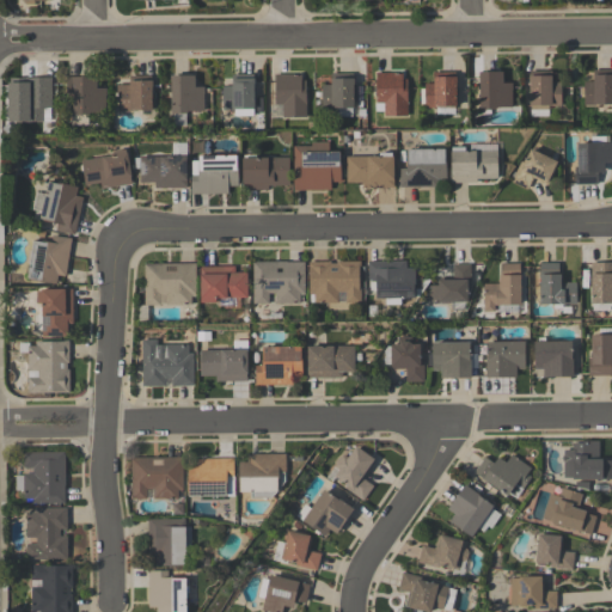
[(611,104),(595,105),(583,106),(583,98),(577,98),(577,89),(583,89),(583,83),(586,83),(586,81),(593,81),(593,71),(611,69),(611,104)]
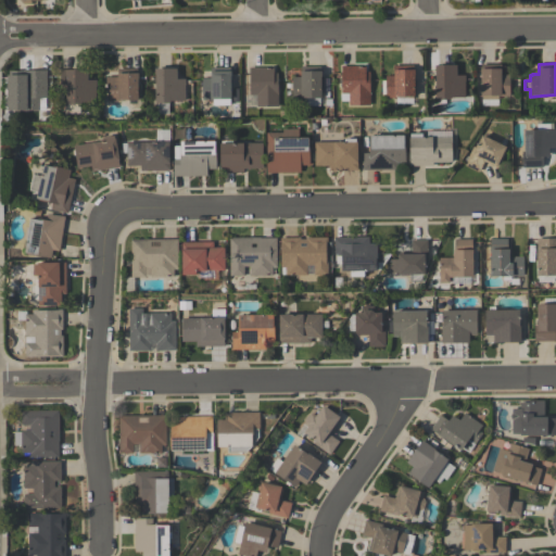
[(497,100),(481,100),(481,96),(480,96),(480,68),(481,68),(481,64),(498,64),(498,68),(500,68),(500,75),(508,75),(508,97),(497,97),(497,100)]
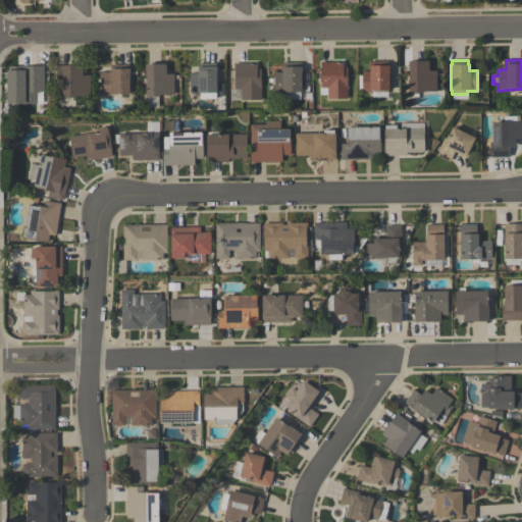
[(388,65),(389,91),(372,91),(372,92),(361,92),(361,71),(369,71),(369,61),(388,61),(388,65)]
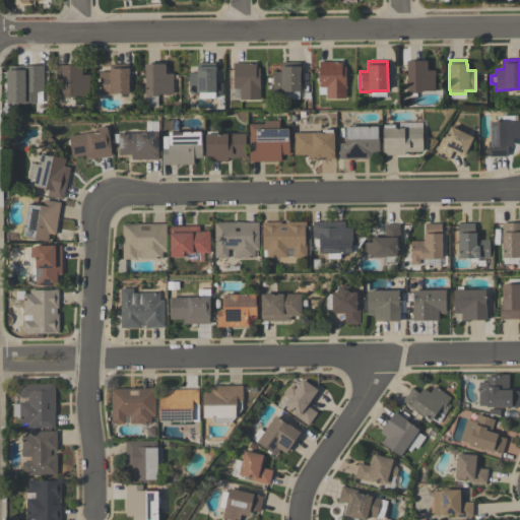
[(428,61),(428,70),(436,70),(436,73),(435,73),(435,91),(421,91),(421,93),(407,93),(407,66),(406,66),(406,61),(428,61)]
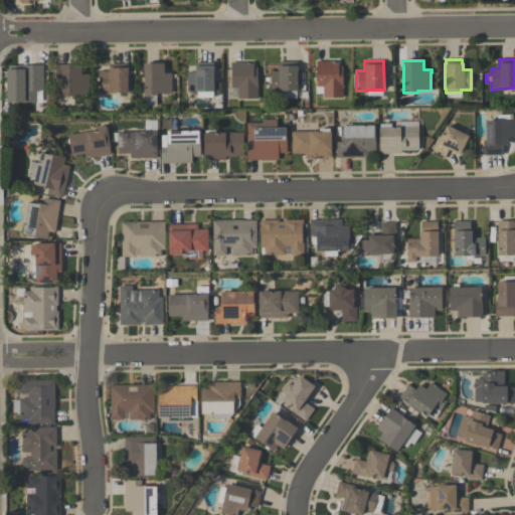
[(284,92),(271,92),(271,72),(273,72),(273,71),(279,71),(279,61),(297,61),(297,66),(298,66),(298,70),(298,91),(296,91),(297,99),(284,99),(284,92)]
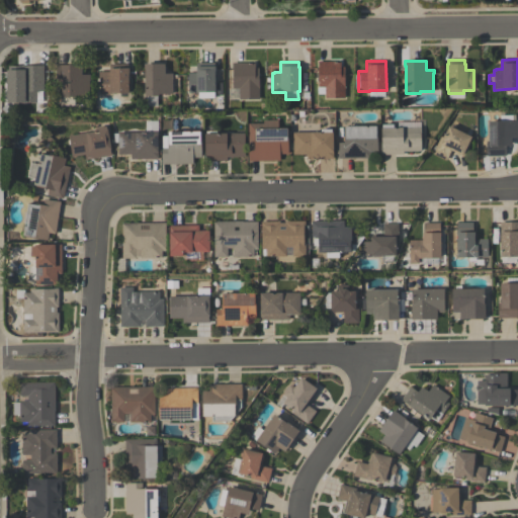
[(340,62),(340,67),(344,67),(344,99),(325,99),(325,87),(318,87),(318,62),(340,62)]
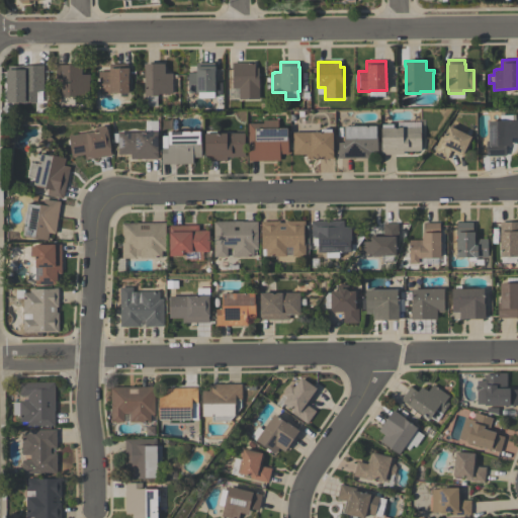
[(259,100),(239,100),(239,89),(233,89),(232,63),(255,63),(255,69),(258,69),(259,100)]
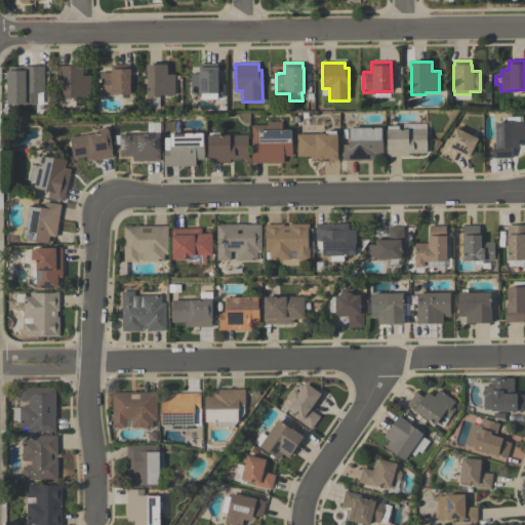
[(147,65),(167,65),(167,75),(174,75),(174,95),(161,95),(161,97),(159,97),(159,108),(147,108),(147,70),(147,65)]
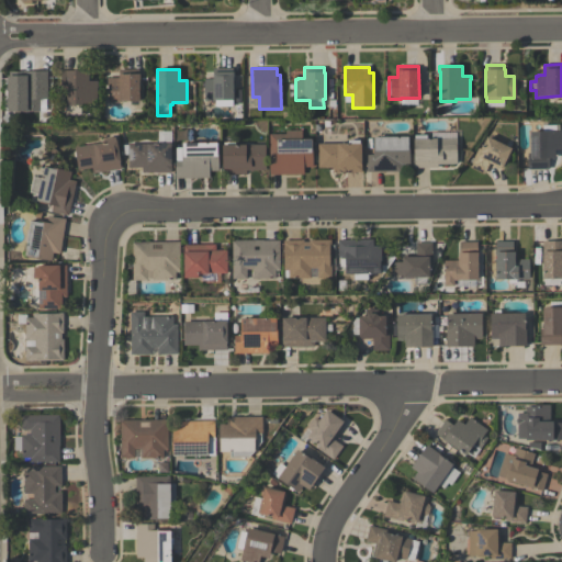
[(97,103),(85,103),(85,114),(67,114),(67,86),(60,86),(60,70),(89,70),(90,81),(98,81),(98,88),(97,88),(97,103)]
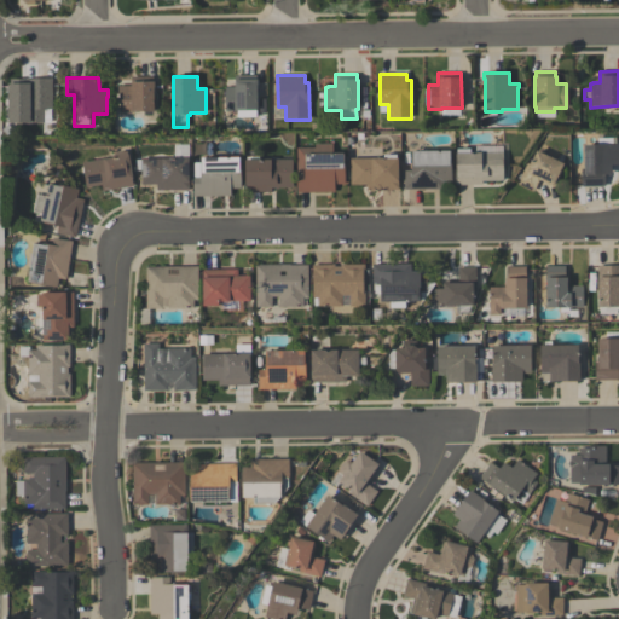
[(154,81),(154,87),(154,111),(134,111),(134,114),(122,114),(122,102),(117,102),(117,86),(131,86),(131,77),(152,77),(152,81),(154,81)]
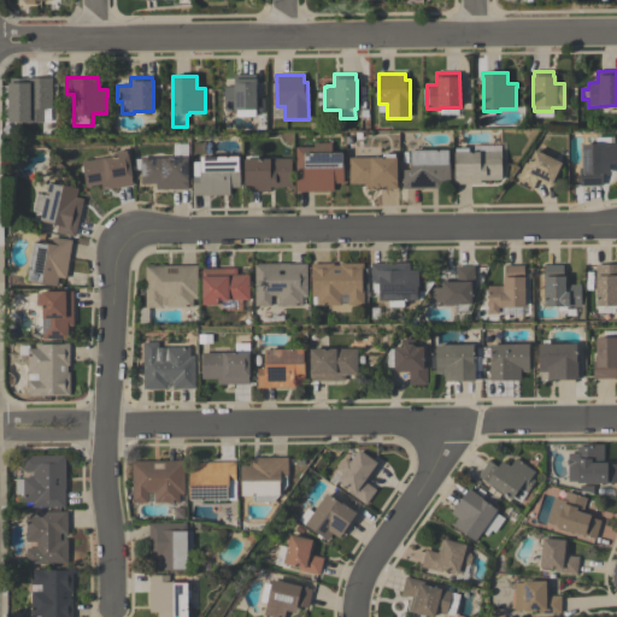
[(7,83),(10,83),(10,78),(52,78),(52,109),(50,109),(50,121),(43,121),(43,122),(7,122),(7,83)]
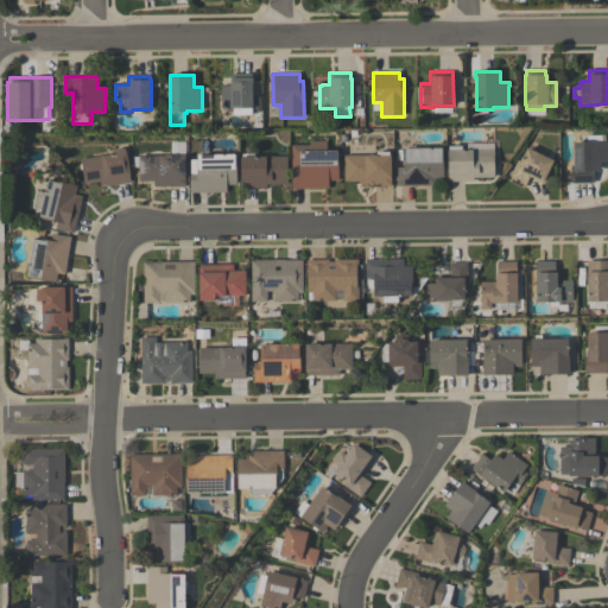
[(253,78),(253,83),(252,83),(252,108),(252,115),(232,115),(232,111),(221,111),(221,86),(229,86),(229,78),(253,78)]
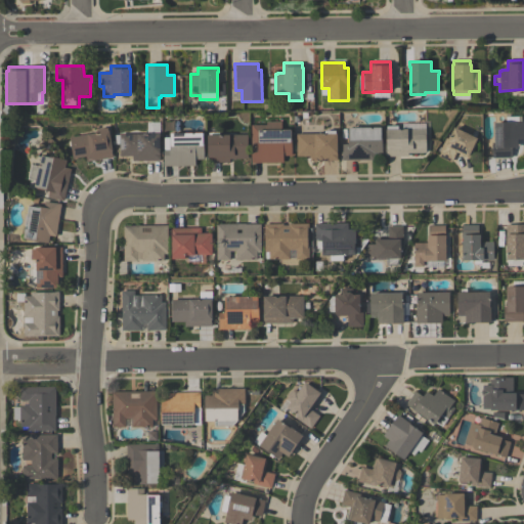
[(512,159),(491,159),(491,143),(494,143),(494,123),(506,123),(506,118),(518,118),(518,123),(523,123),(523,140),(517,140),(517,148),(512,148),(512,159)]
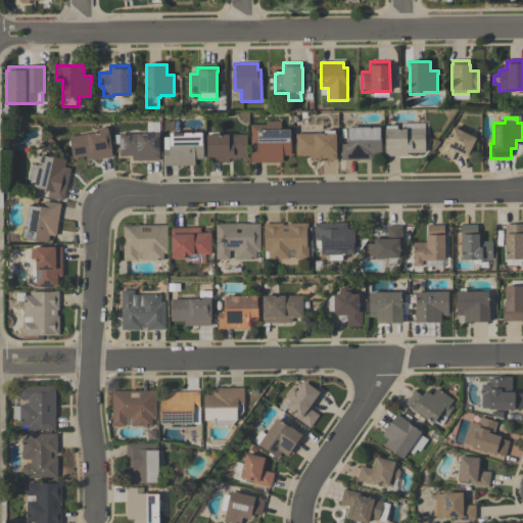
[(281,122),(281,130),(291,130),(291,156),(283,156),(283,162),(251,163),(250,126),(266,126),(266,122),(281,122)]
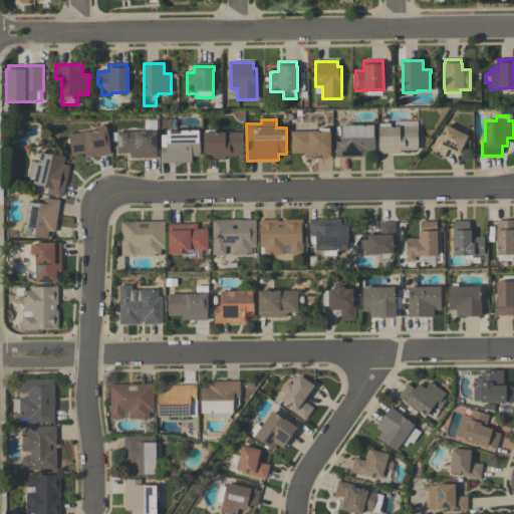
[(378,154),(378,126),(379,126),(379,123),(390,123),(390,126),(418,126),(418,151),(400,151),(400,154),(378,154)]
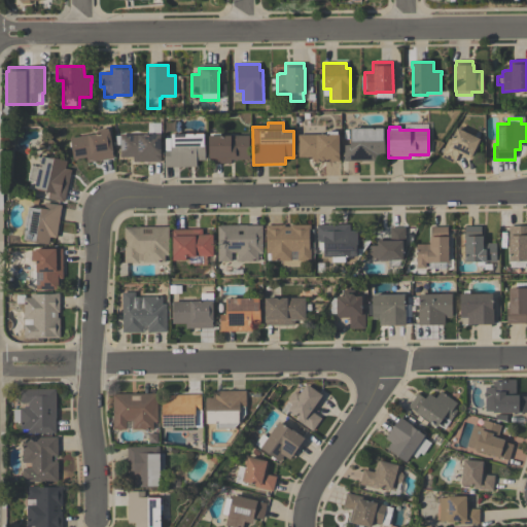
[(73,160),(69,139),(97,134),(97,131),(108,129),(108,132),(109,132),(114,159),(86,164),(85,157),(73,160)]
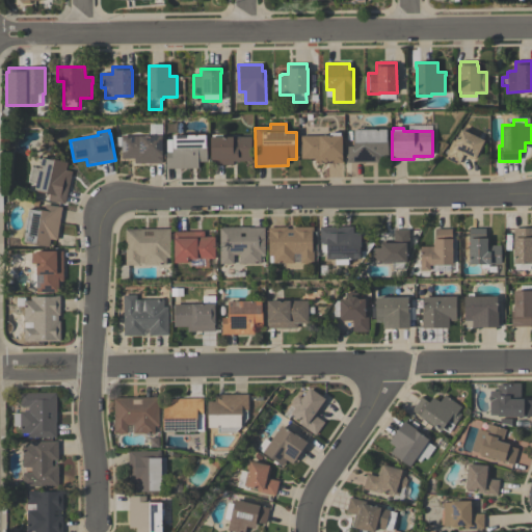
[(388,130),(388,156),(380,156),(380,163),(347,163),(346,147),(353,147),(353,130),(388,130)]
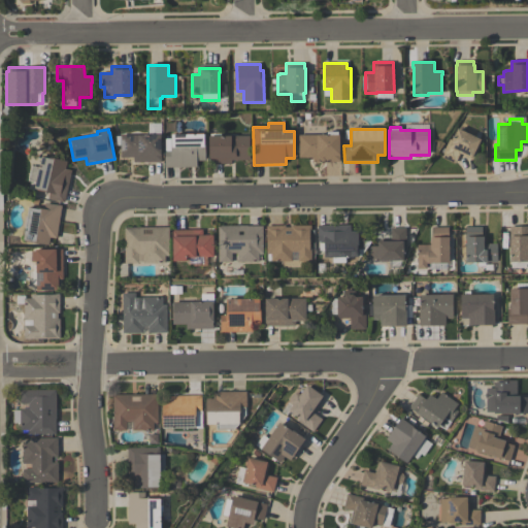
[(470,159),(459,154),(455,164),(440,157),(449,140),(452,141),(457,129),(481,139),(472,158),(471,157),(470,159)]
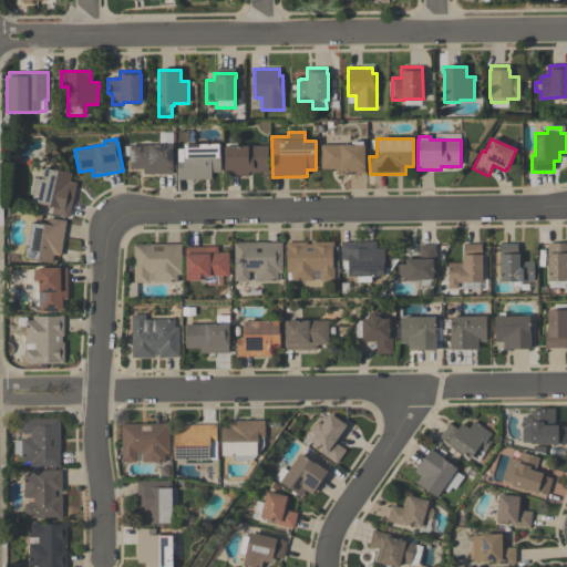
[(364,174),(336,175),(336,169),(321,169),(321,145),(351,145),(351,142),(363,142),(363,145),(364,145),(364,174)]
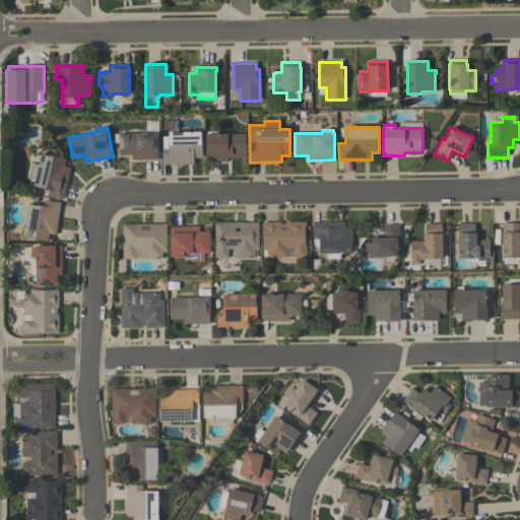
[(193,165),(163,166),(161,137),(168,137),(168,133),(201,132),(202,158),(193,158),(193,165)]
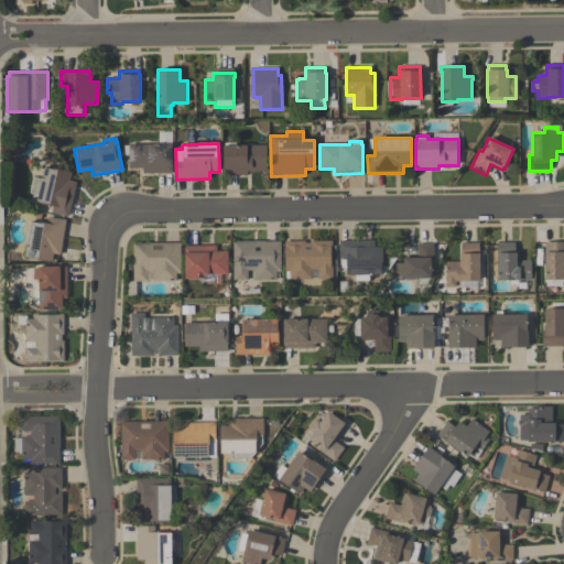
[(172,173),(142,174),(142,169),(129,169),(128,145),(172,144),(172,173)]
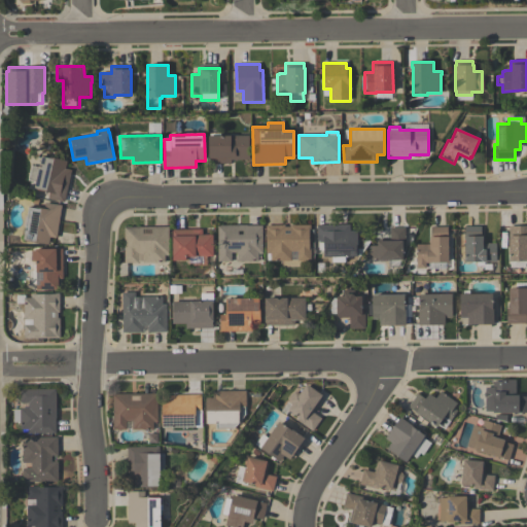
[(209,164),(209,136),(249,136),(249,160),(231,161),(231,164),(209,164)]
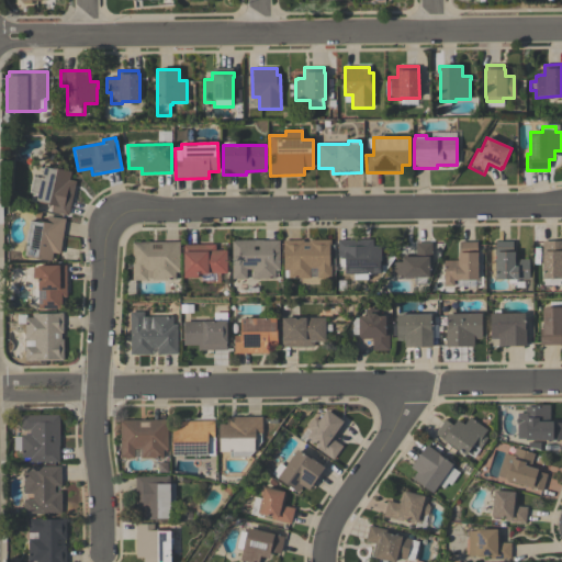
[(76,181),(68,216),(51,212),(53,205),(35,202),(37,194),(30,192),(33,177),(41,179),(44,167),(54,169),(54,168),(70,172),(69,180),(76,181)]
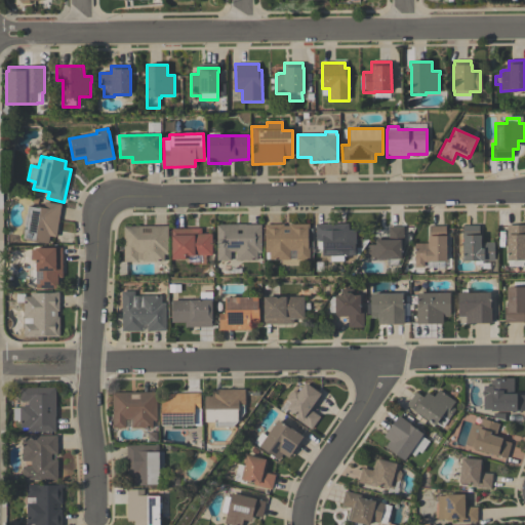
[(48,244),(23,240),(29,205),(44,208),(45,202),(62,205),(55,238),(49,237),(48,244)]
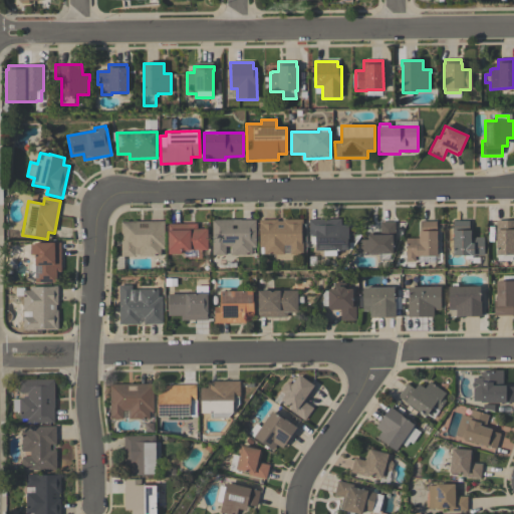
[(212,221),(215,221),(215,220),(241,220),(241,221),(256,221),(256,248),(252,248),(252,255),(231,256),(231,247),(226,247),(226,256),(212,256),(212,221)]
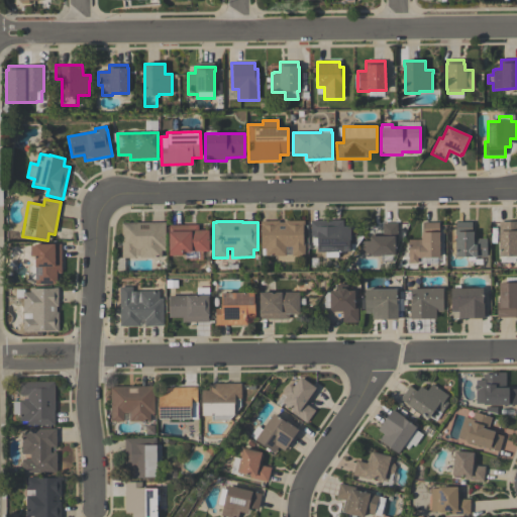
[(304,221),(305,256),(292,256),(292,255),(286,255),(286,256),(262,256),(261,221),(280,221),(280,223),(285,223),(285,221),(304,221)]
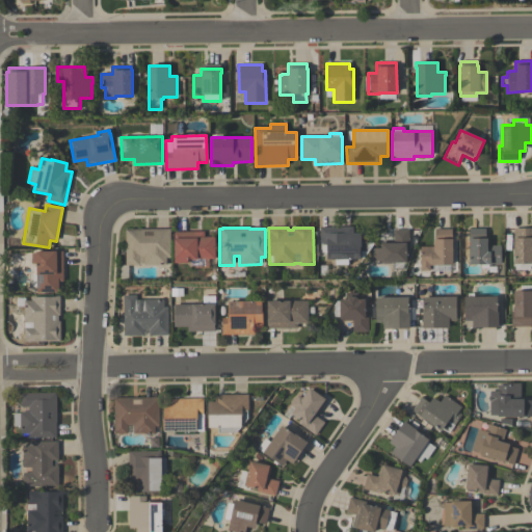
[(360,259),(348,260),(348,265),(336,265),(336,260),(326,260),(326,253),(321,253),(321,245),(320,245),(320,228),(353,228),(353,234),(361,234),(361,243),(374,243),(364,258),(360,258),(360,259)]
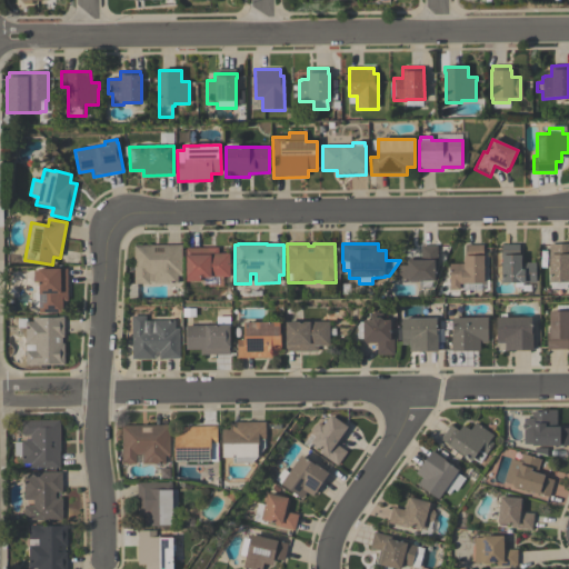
[(519,245),(519,256),(521,256),(521,263),(535,263),(536,283),(501,283),(501,256),(501,245),(519,245)]
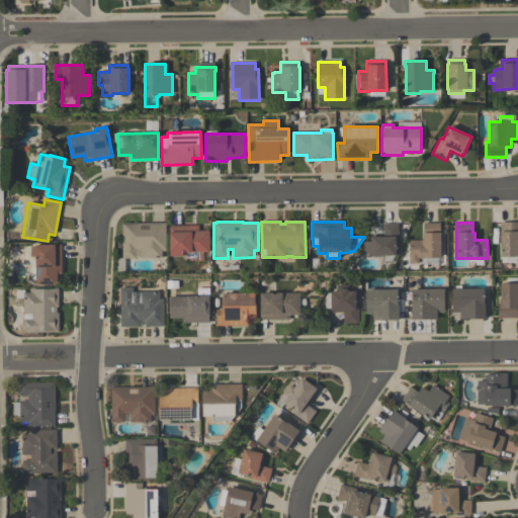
[(517,257),(501,257),(500,223),(517,223),(517,257)]
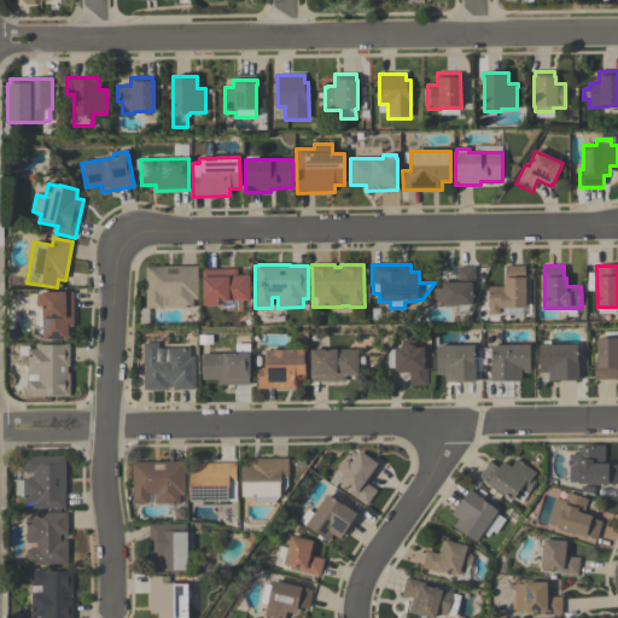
[(193,308),(146,309),(146,267),(198,267),(198,301),(193,301),(193,308)]
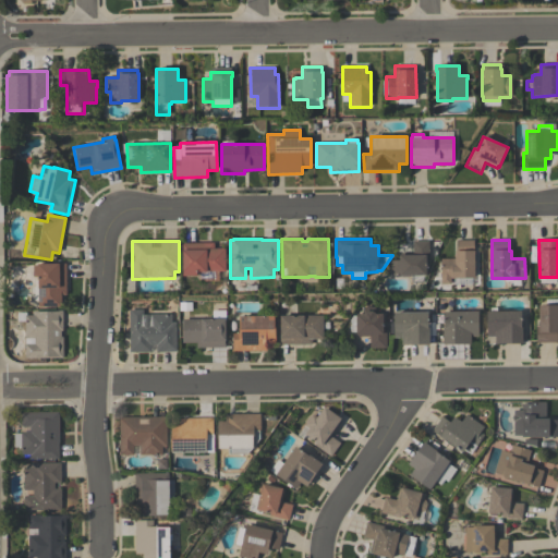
[(474,278),(451,278),(451,284),(440,284),(440,259),(455,259),(455,252),(457,252),(457,241),(473,241),(473,251),(474,251),(474,278)]
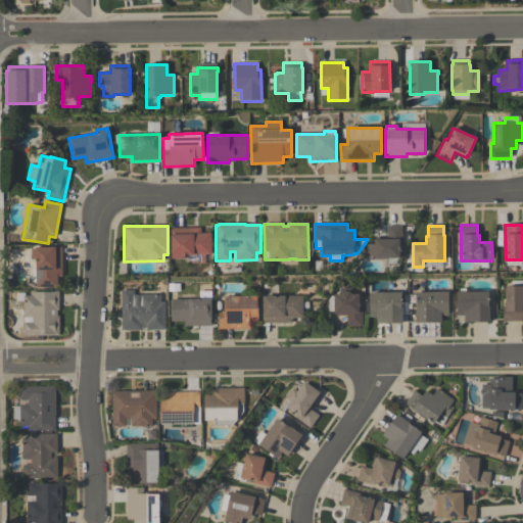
[(401,227),(401,247),(399,247),(399,258),(382,258),(381,260),(376,259),(375,258),(374,258),(374,259),(371,259),(371,258),(367,258),(367,244),(374,244),(374,239),(387,239),(387,227),(401,227)]
